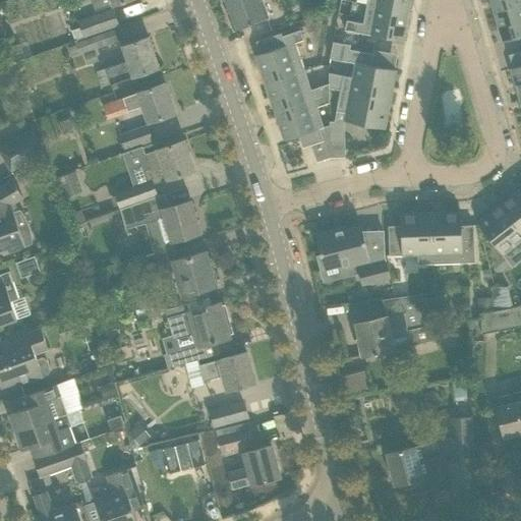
[(91,0),(95,12),(112,5),(127,0),(91,0)]
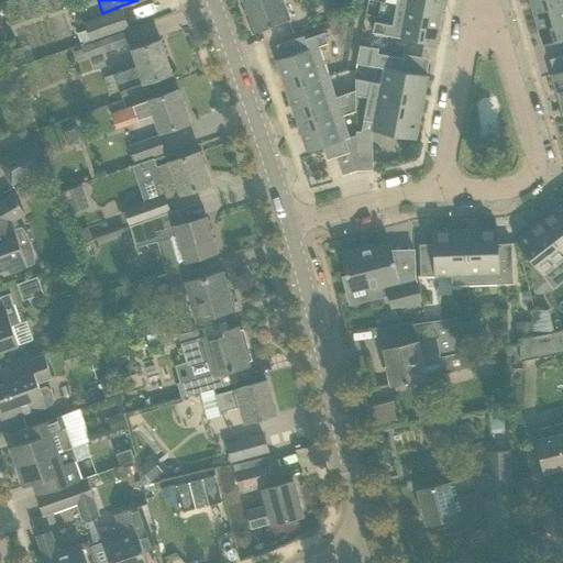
[(240,0),(252,32),(289,19),(282,0),(240,0)]
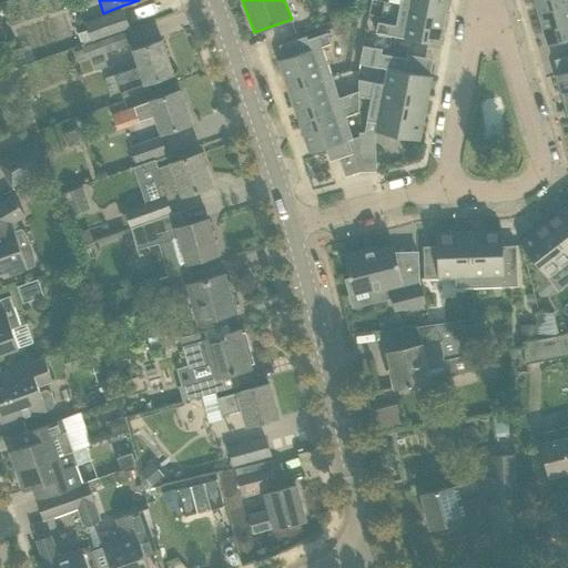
[(399,0),(399,4),(444,12),(445,0),(399,0)]
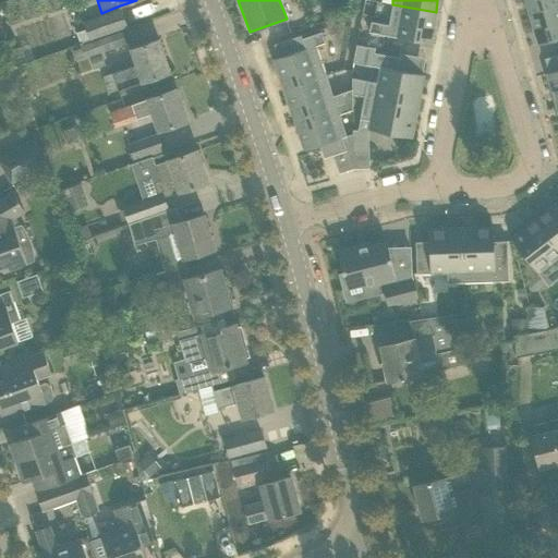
[(557,0),(524,0),(529,14),(557,5),(557,0)]
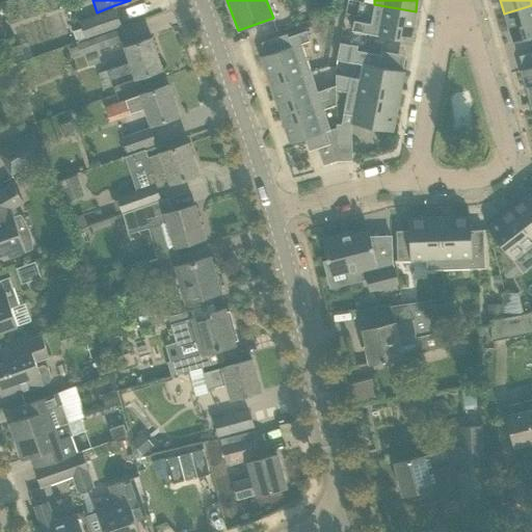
[(416,11),(374,4),(370,24),(353,21),(351,30),(409,42),(416,11)]
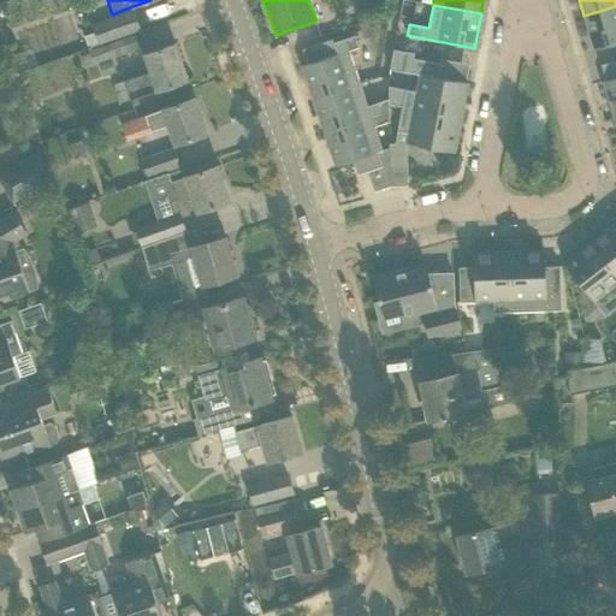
[(615,6),(584,16),(593,49),(615,42),(615,6)]
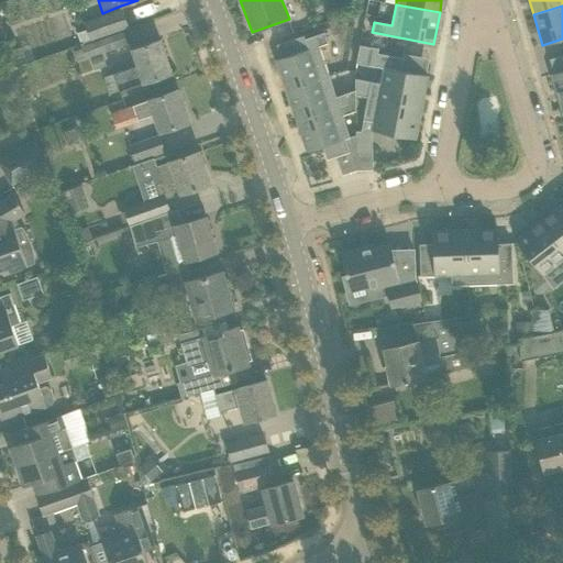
[(84,30),(87,37),(127,23),(122,10),(81,23),(84,30)]
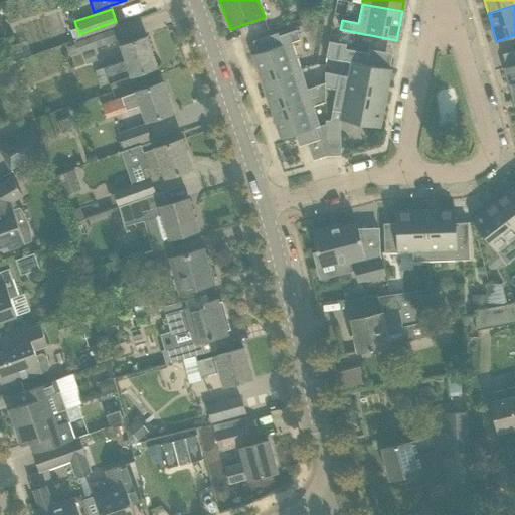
[(76,27),(70,29),(73,37),(79,35),(79,34),(76,27)]
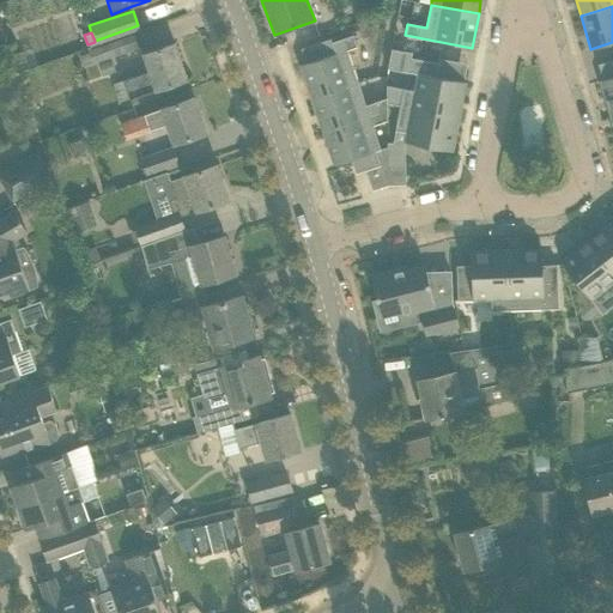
[(89,52),(93,64),(139,47),(134,35),(89,52)]
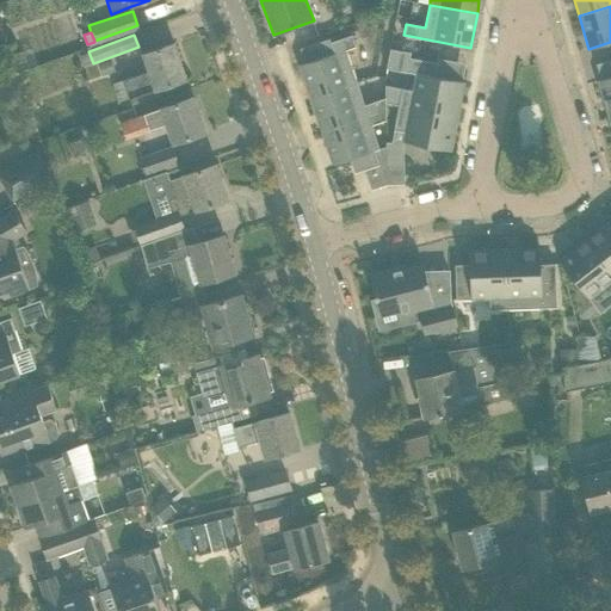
[(300,66),(310,99),(356,84),(345,50),(355,48),(351,36),(331,43),(334,54),(300,66)]
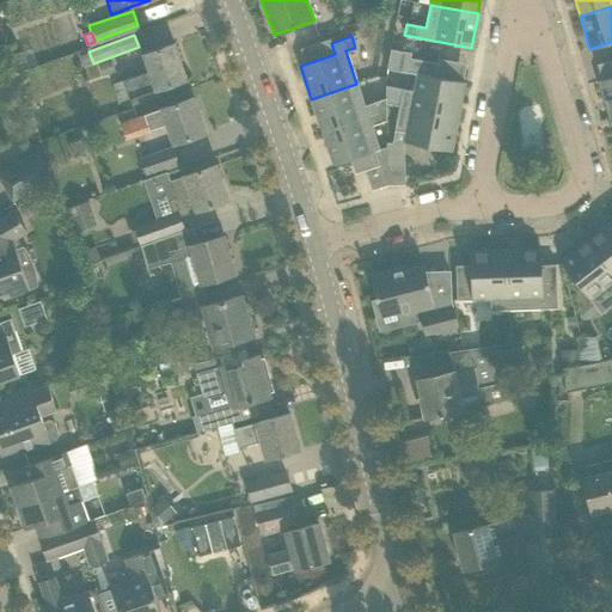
[(142,54),(148,72),(123,80),(130,99),(154,90),(155,91),(187,79),(175,43),(142,54)]
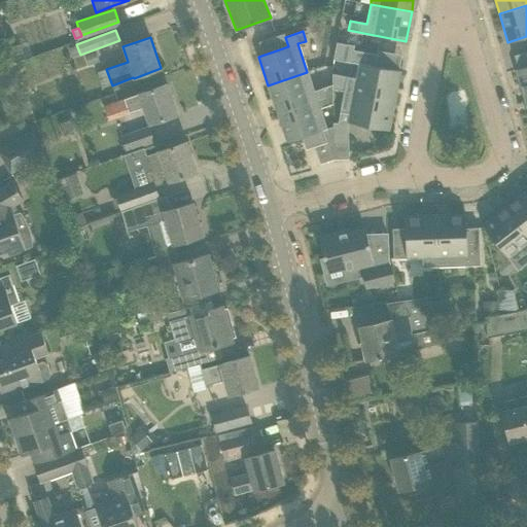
[(332,59),(345,62),(348,44),(336,42),(332,59)]
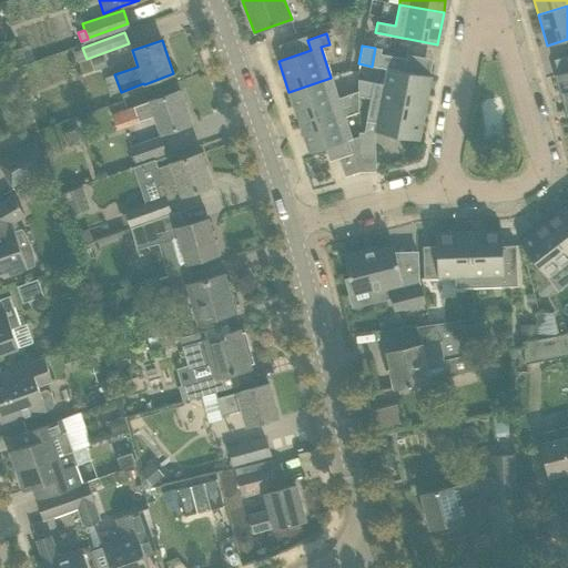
[(357,92),(358,95),(371,98),(425,109),(432,75),(404,71),(406,59),(379,53),(376,67),(387,69),(384,84),(357,80),(357,92)]
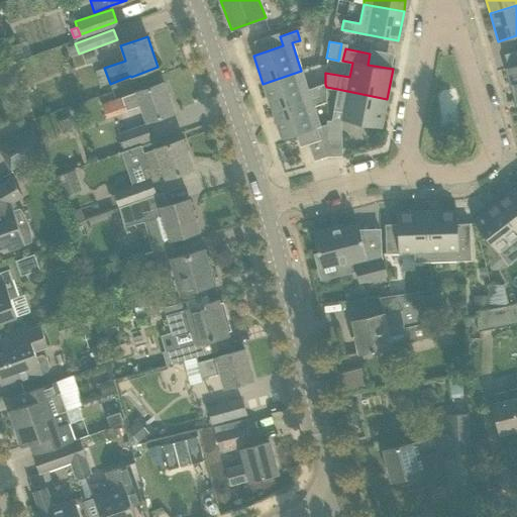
[(93,50),(84,54),(87,63),(96,59),(93,50)]
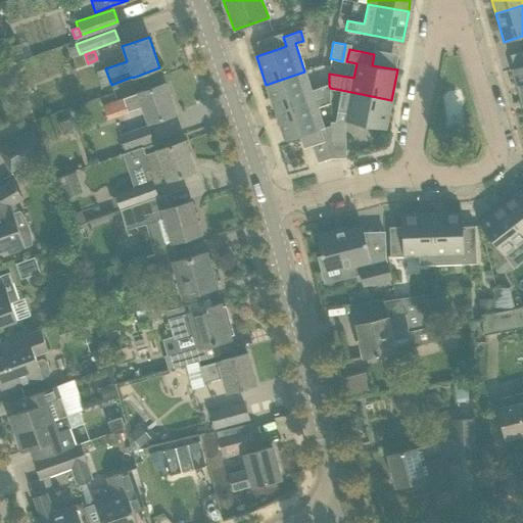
[(522,64),(512,68),(521,98),(522,97),(522,64)]
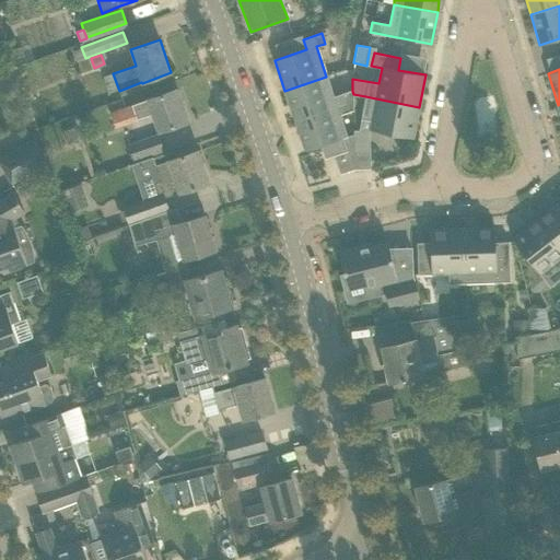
[(113,73),(103,78),(108,94),(119,91),(113,73)]
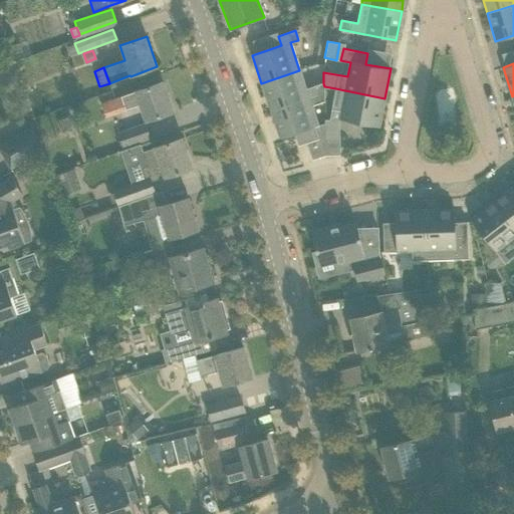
[(261,83),(270,110),(324,92),(324,86),(323,83),(306,89),(299,70),(261,83)]
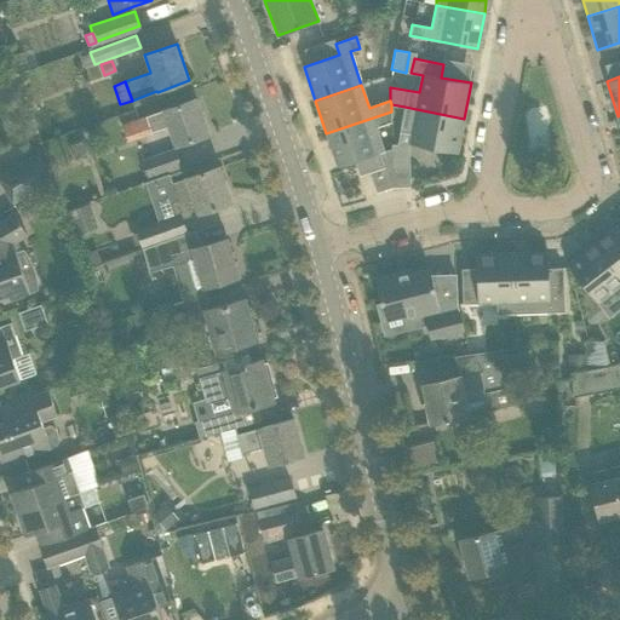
[(164,110),(145,116),(121,125),(127,142),(151,132),(170,126),(176,145),(207,135),(195,99),(164,110)]
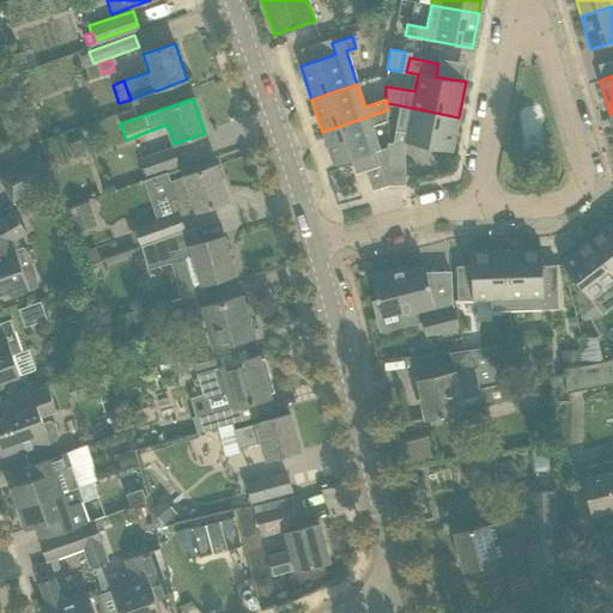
[(459,117),(400,105),(395,131),(406,133),(405,143),(451,152),(459,117)]
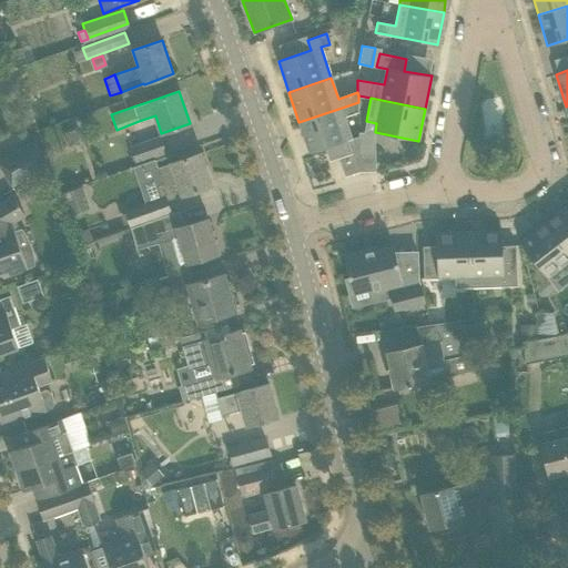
[(358,102),(298,122),(310,153),(325,149),(330,162),(352,154),(347,141),(352,140),(345,118),(358,112),(358,102)]
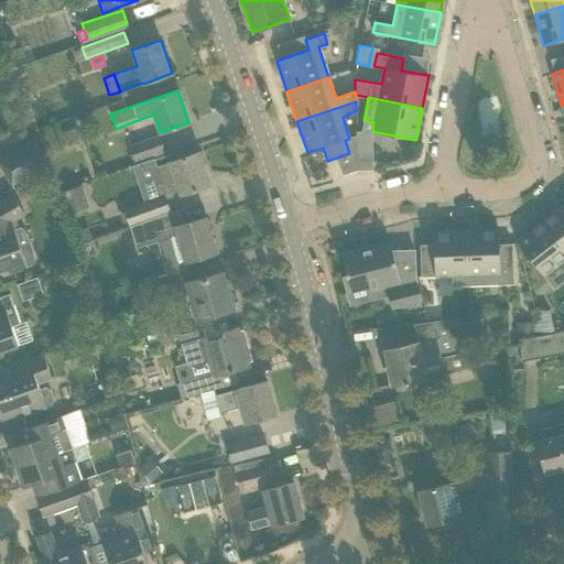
[(356,131),(357,150),(368,150),(367,131),(356,131)]
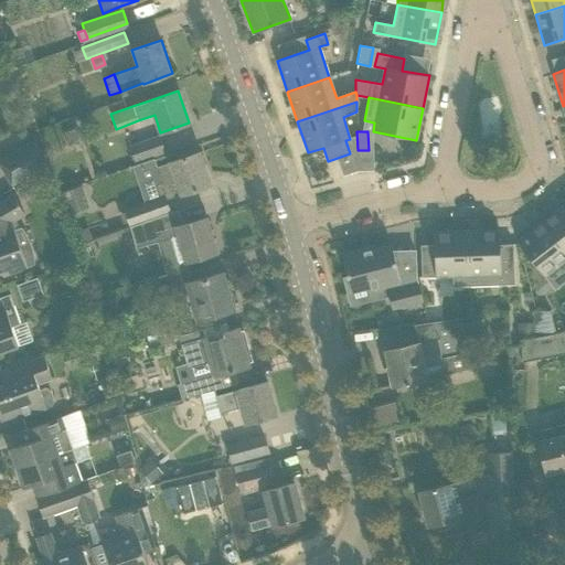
[(130,146),(136,162),(164,152),(159,136),(130,146)]
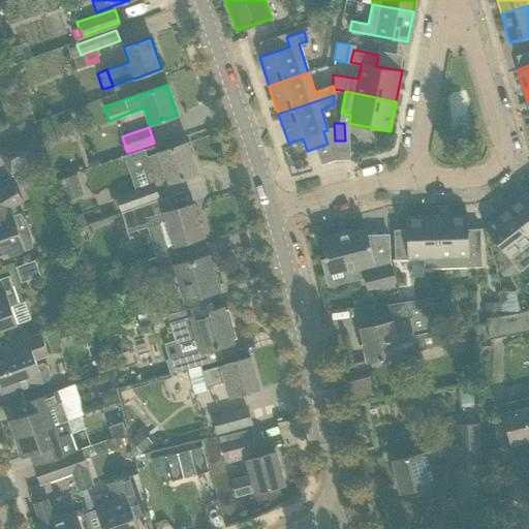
[(0,150),(0,155),(11,174),(47,154),(32,131),(0,150)]
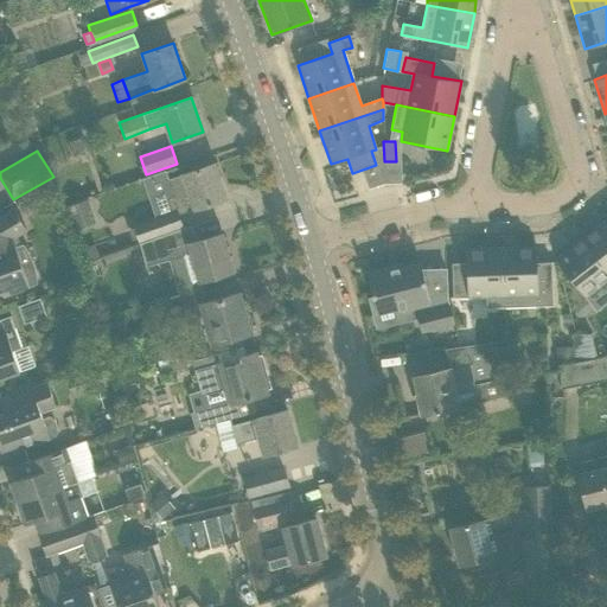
[(133,225),(139,243),(183,228),(178,213),(225,198),(215,164),(183,174),(166,180),(172,197),(168,198),(173,211),(133,225)]
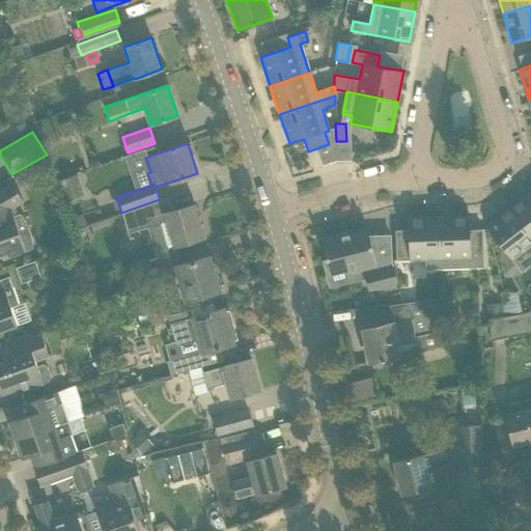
[(77,174),(59,180),(62,191),(80,184),(77,174)]
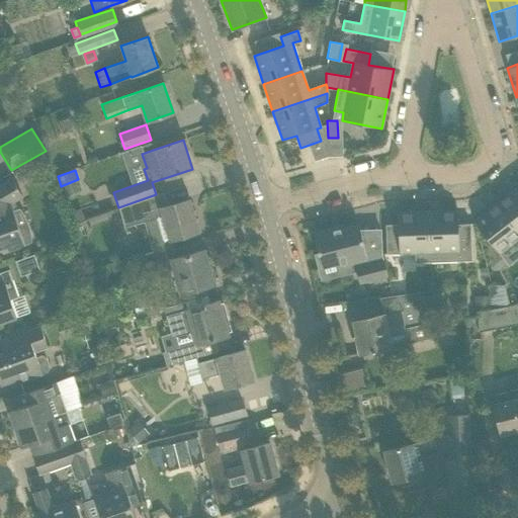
[(0,249),(2,249),(3,252),(24,245),(24,243),(29,241),(29,236),(27,230),(24,226),(18,228),(10,203),(22,196),(12,179),(0,186),(0,249)]
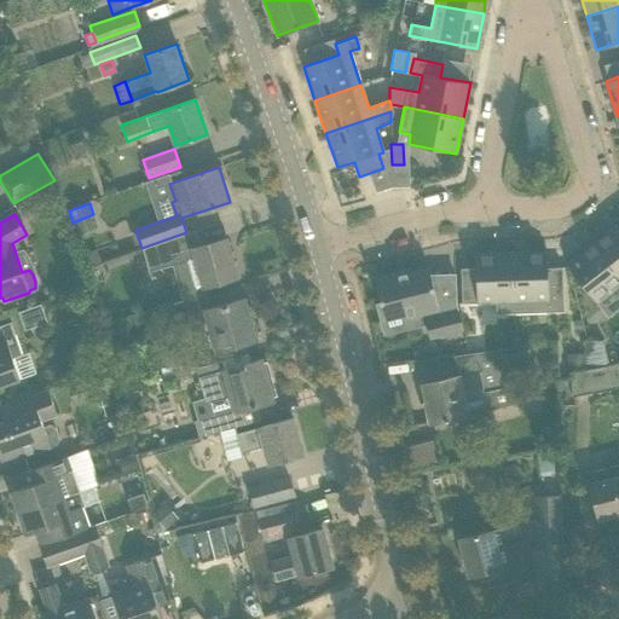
[(618,223),(594,243),(618,275),(618,223)]
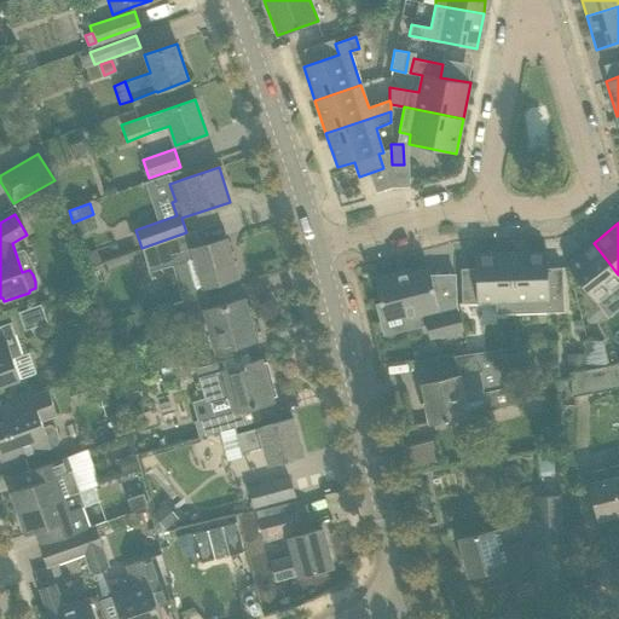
[(186,232),(142,248),(149,272),(196,259),(203,285),(236,276),(226,238),(200,246),(195,230),(186,232)]
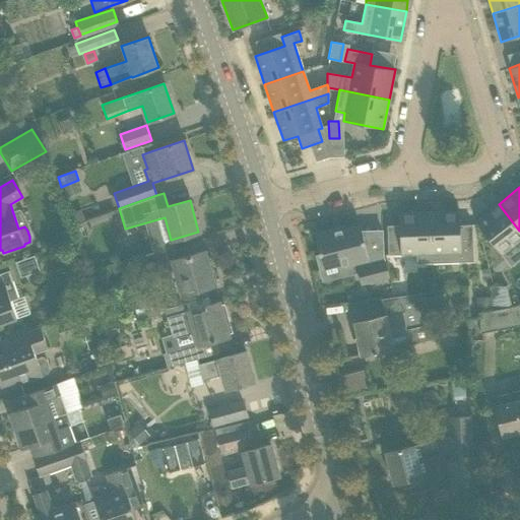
[(519,239),(519,231),(499,204),(475,222),(501,254),(519,239)]
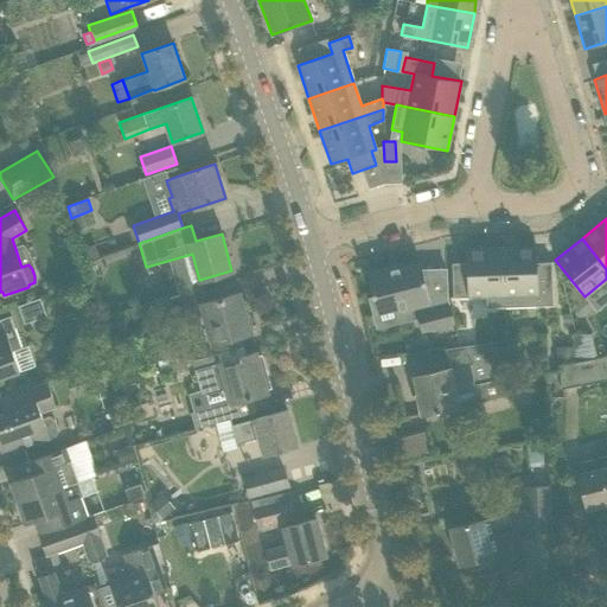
[(536,247),(500,248),(503,307),(553,305),(551,262),(537,263),(536,247)]
